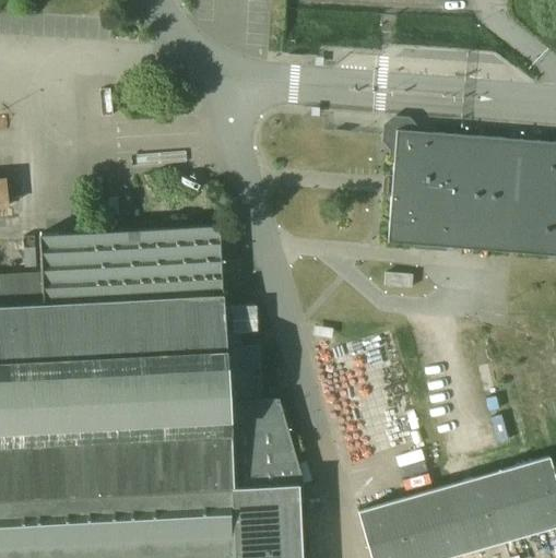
[(390,240),(555,252),(555,141),(519,139),(511,138),(463,134),(414,131),(414,128),(409,120),(397,119),(390,125),(389,137),(395,143),(398,144),(390,240)]
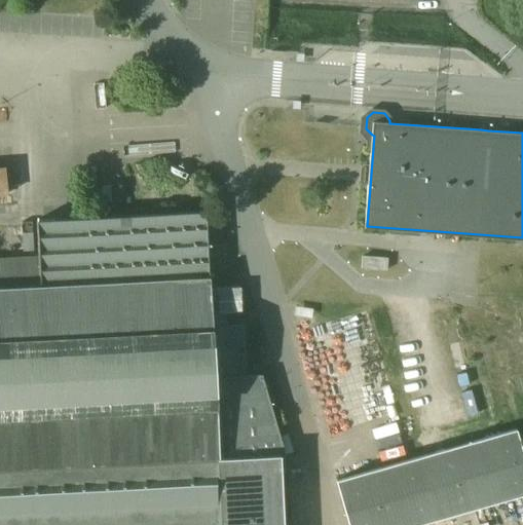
[(224,524),(219,378),(248,376),(246,325),(230,326),(229,310),(243,310),(243,287),(212,287),(210,254),(225,254),(225,245),(210,245),(208,211),(39,220),(40,256),(0,258),(0,524),(224,524)]
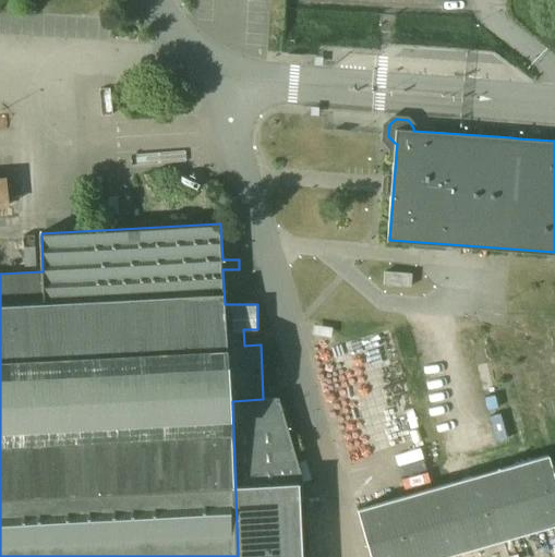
[(414,273),(387,270),(386,285),(413,287),(414,273)]
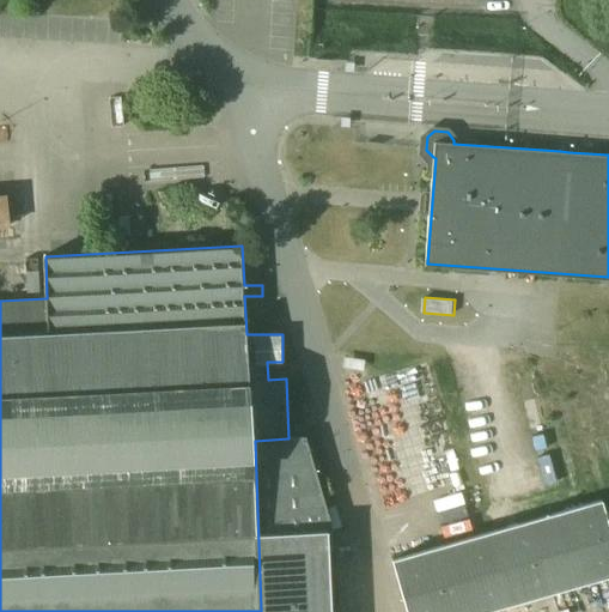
[(327,509),(306,437),(255,441),(261,611),(333,611),(329,529),(343,526),(338,506),(327,509)]
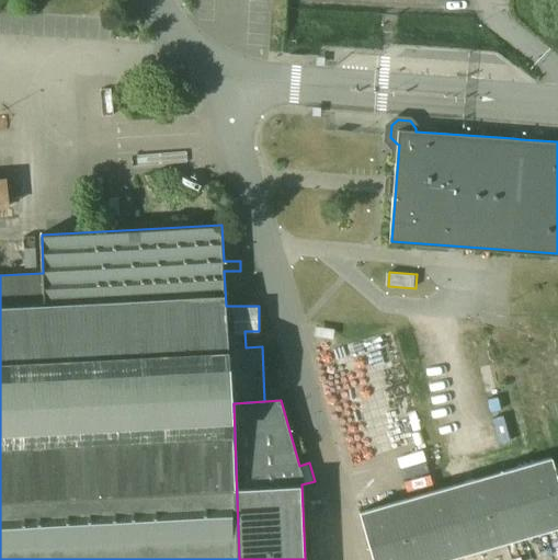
[(510,470),(451,487),(362,512),(375,559),(436,559),(557,525),(557,478),(551,458),(510,470)]
